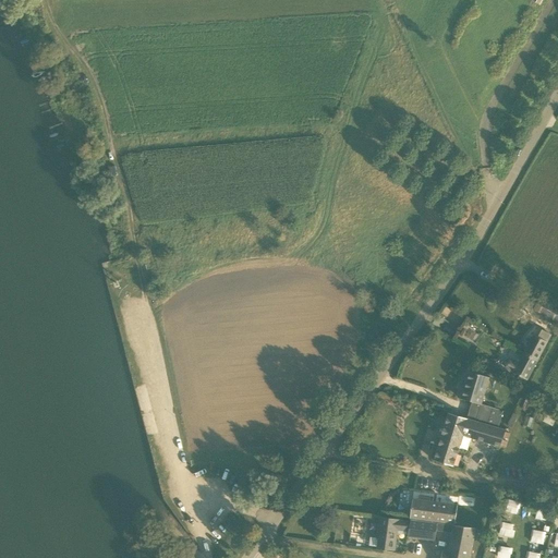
[(534,310),(557,322),(557,308),(540,300),(534,310)]
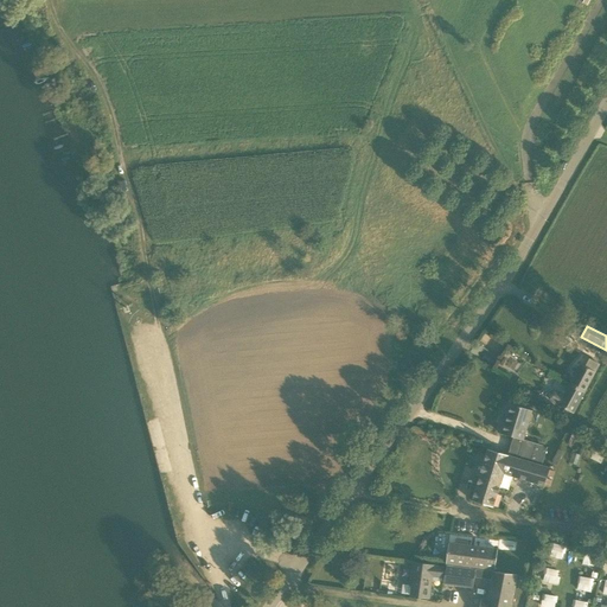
[(481,344),(502,353),(508,342),(487,332),(481,344)]
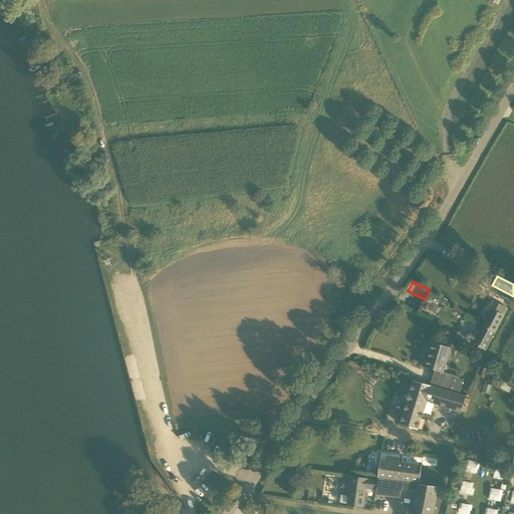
[(483,325),(495,331),(504,315),(503,314),(506,307),(498,303),(494,309),(492,308),(483,325)]
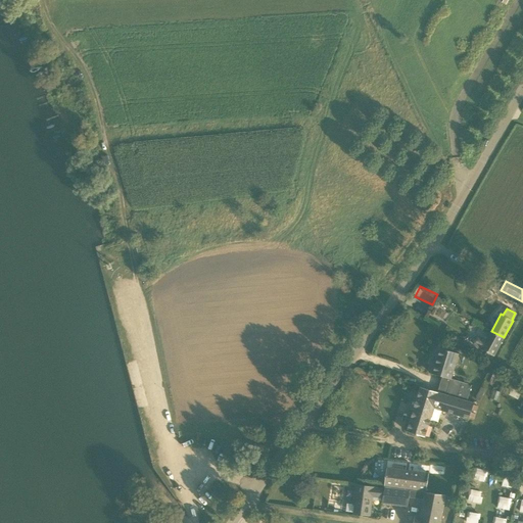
[(493,357),(504,337),(491,331),(486,341),(479,337),(477,337),(476,337),(474,338),(473,339),(473,341),(473,342),(474,344),(475,345),(482,349),(481,349),(493,357)]
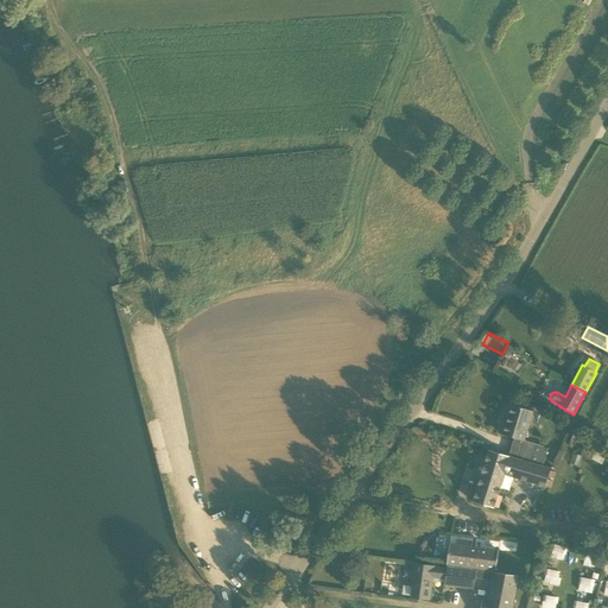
[(524,441),(533,411),(511,405),(501,434),(524,441)]
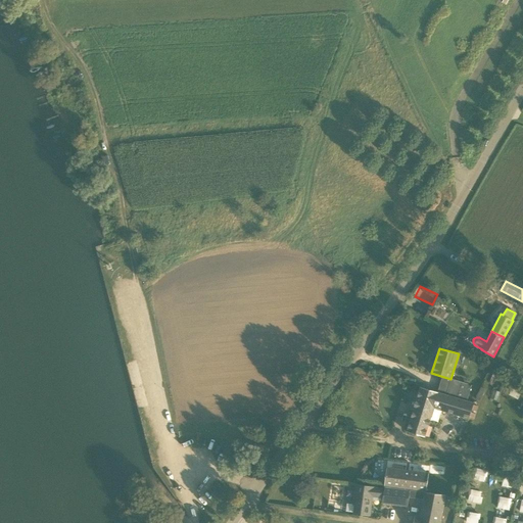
[(467,402),(467,401),(472,385),(453,379),(448,395),(447,396),(467,402)]
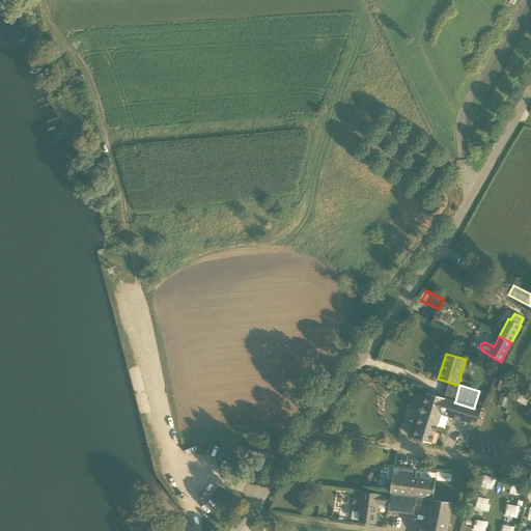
[(455,401),(444,398),(427,393),(413,438),(431,444),(441,414),(476,425),(481,410),(474,408),(474,409),(454,402),(455,401)]
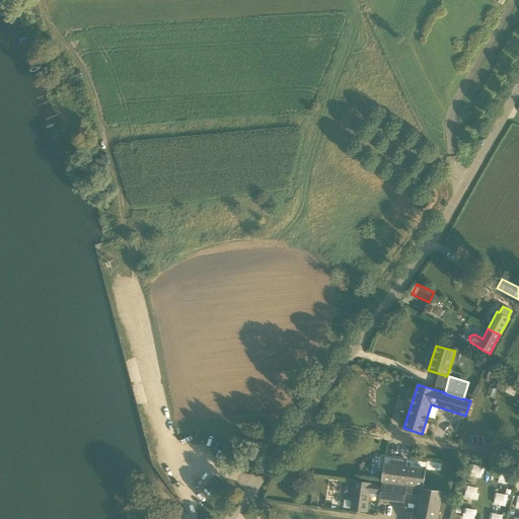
[(423,487),(425,469),(384,464),(381,482),(382,482),(419,487),(423,487)]
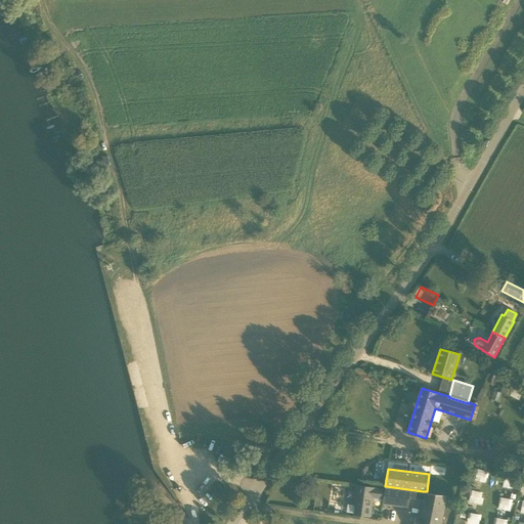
[(505,475),(503,485),(514,486),(515,477),(505,475)]
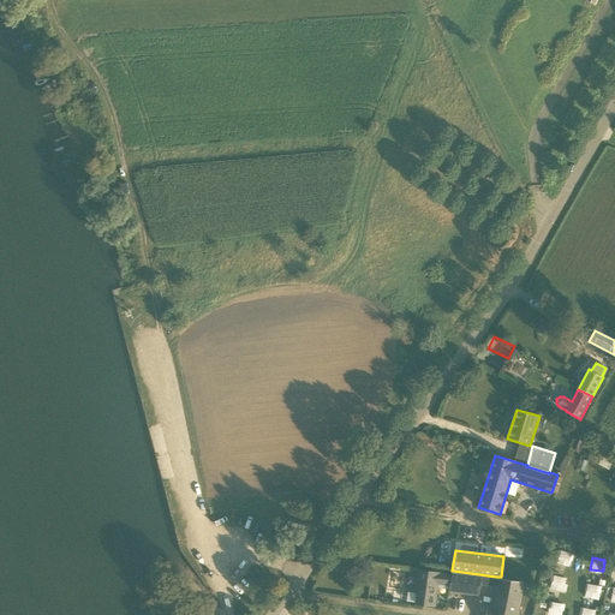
[(435,605),(440,573),(419,571),(417,586),(418,586),(417,603),(435,605)]
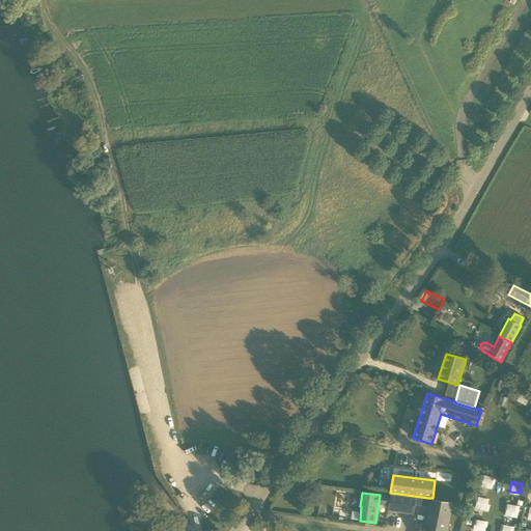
[(431,500),(428,499),(391,494),(390,497),(387,510),(427,515),(426,523),(422,522),(422,525),(421,524),(419,530),(446,530),(452,502),(431,500)]
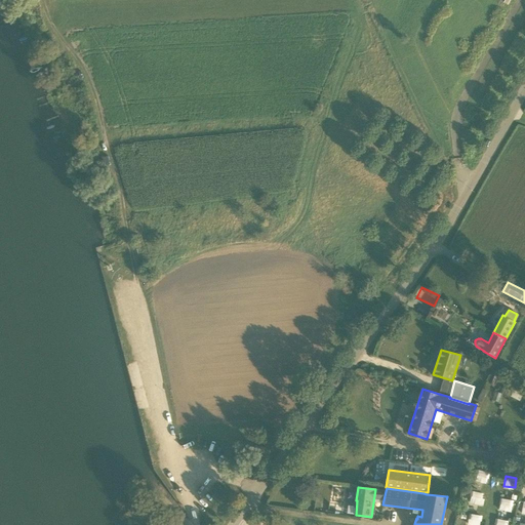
[(469,501),(482,506),(485,493),(472,490),(469,501)]
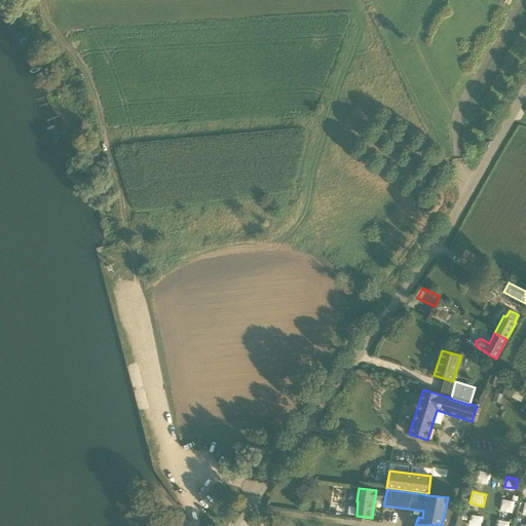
[(513,512),(515,500),(501,498),(499,510),(513,512)]
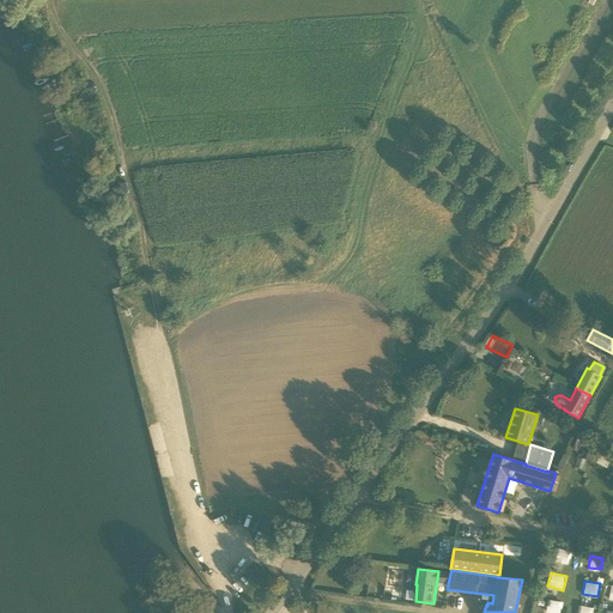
[(553,612),(560,612),(563,601),(550,600),(548,612),(553,612)]
